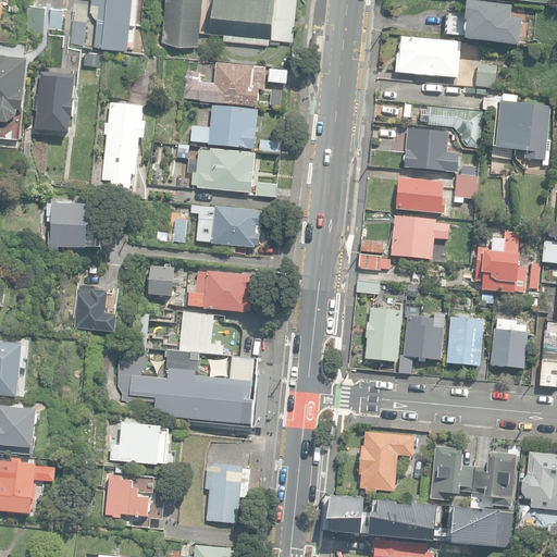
[(128,49),(133,0),(93,0),(93,4),(99,4),(95,46),(128,49)]
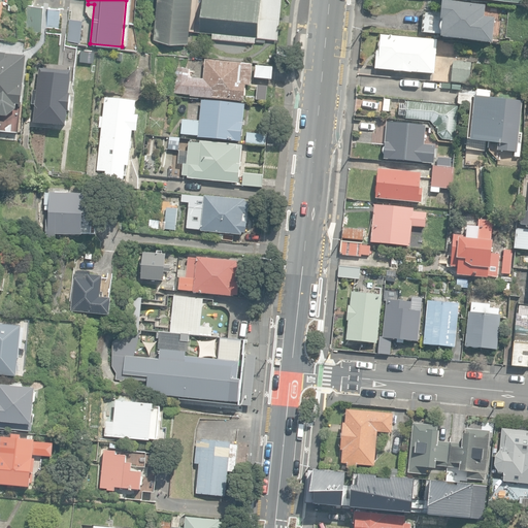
[(191,30),(195,30),(197,0),(158,0),(154,39),(189,42),(191,30)]
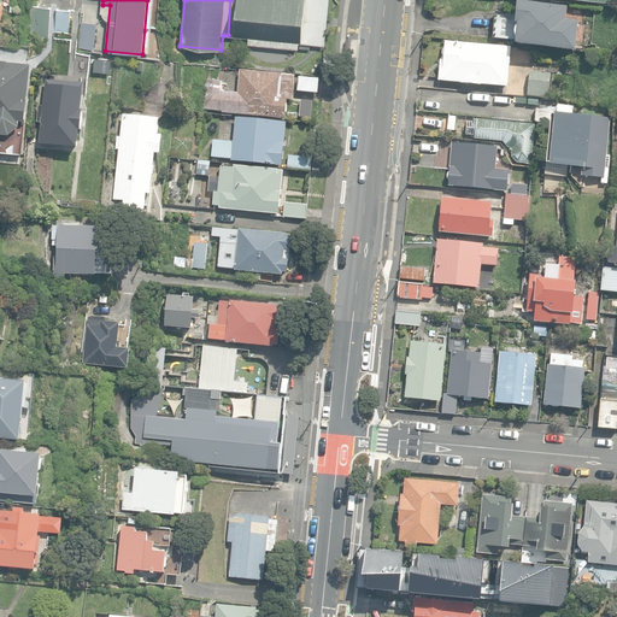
[(230,0),(228,35),(248,37),(248,45),(299,50),(299,43),(325,46),(329,0),(230,0)]
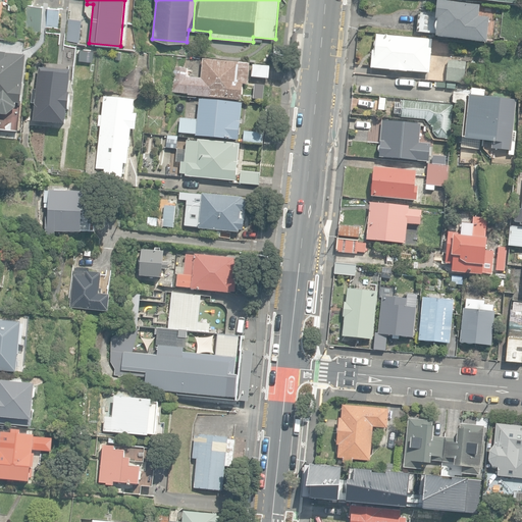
[(436,38),(487,43),(489,17),(479,16),(480,5),(438,1),(436,20),(437,20),(436,38)]
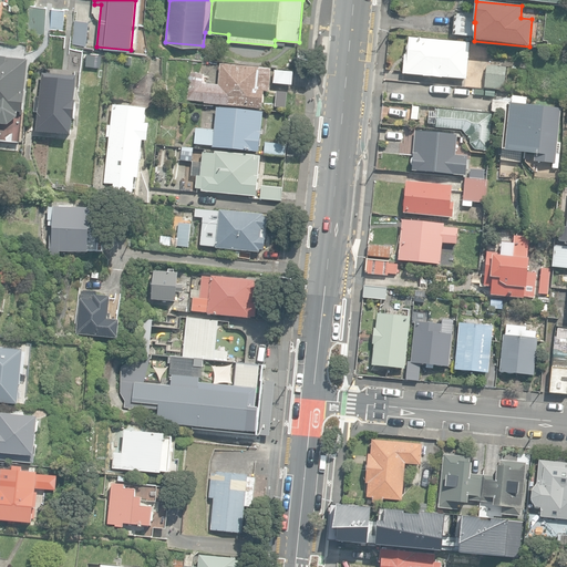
[(30,31),(44,33),(47,8),(32,7),(30,31)]
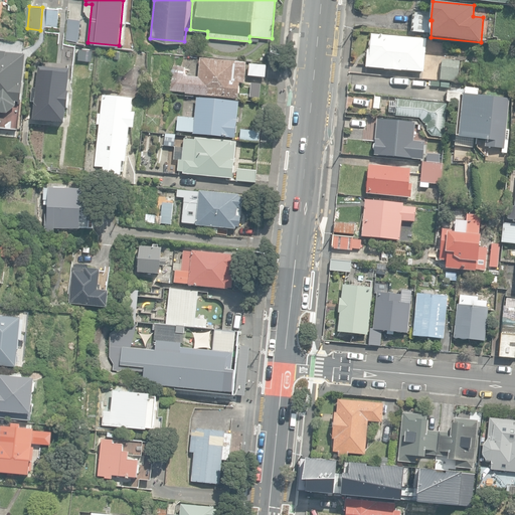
[(46,24),(58,25),(59,9),(47,8),(46,24)]
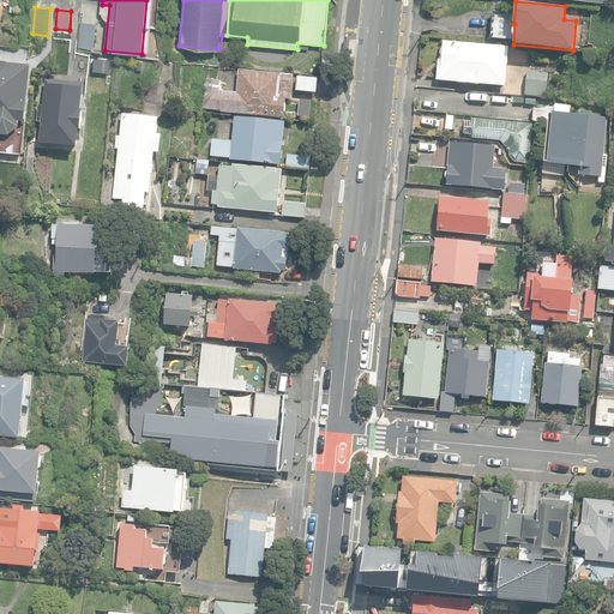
[(489,37),(510,40),(512,14),(492,12),(489,37)]
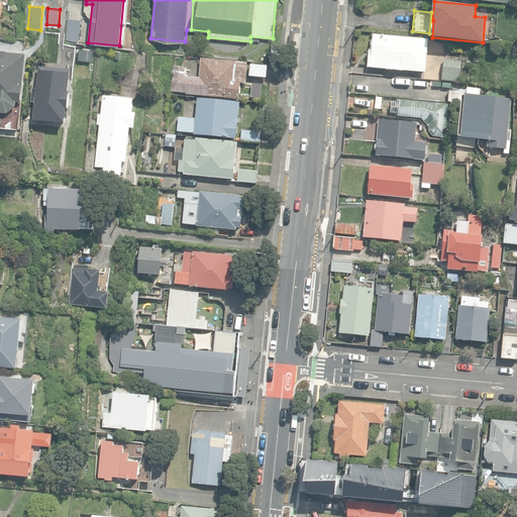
[(79,40),(82,19),(68,17),(66,39),(79,40)]
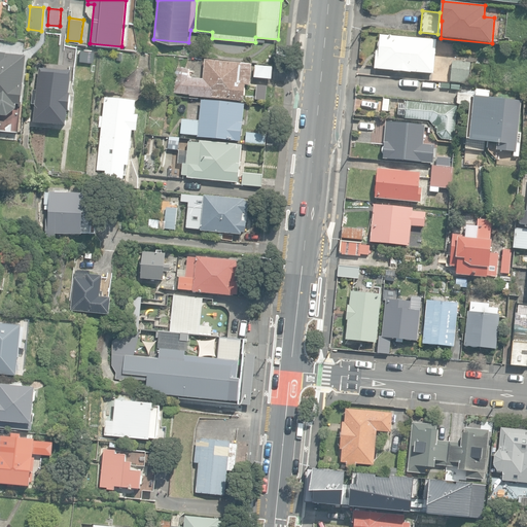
[(375,69),(434,74),(437,39),(381,35),(380,51),(377,51),(375,69)]
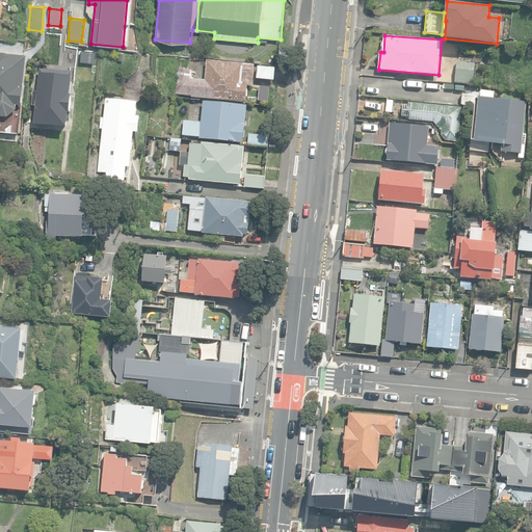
[(23,106),(28,57),(28,56),(0,53),(0,116),(8,118),(17,111),(18,106),(23,106)]
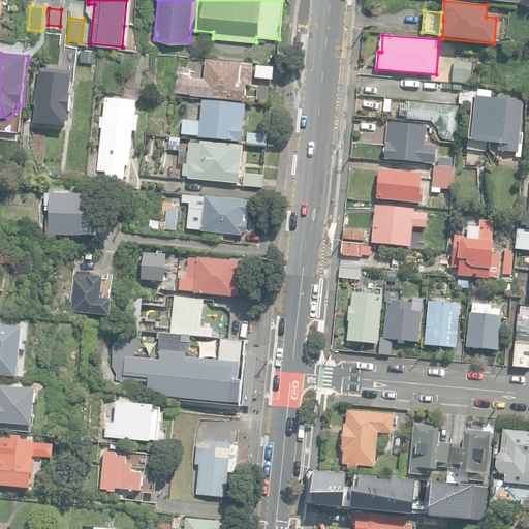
[(190,97),(245,102),(246,86),(251,87),(253,65),(207,60),(205,80),(189,78),(190,70),(178,69),(175,94),(190,95),(190,97)]
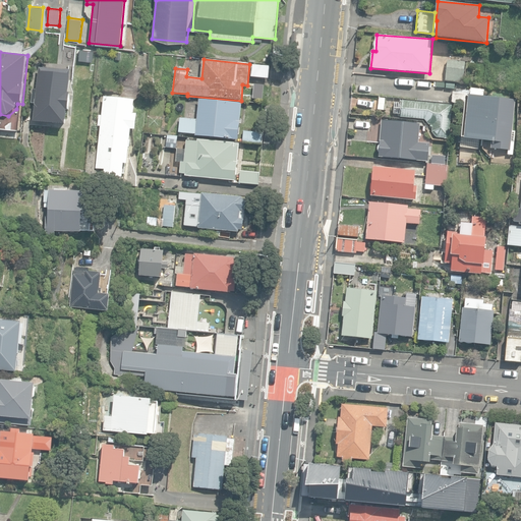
[(446,81),(463,83),(465,61),(448,60),(446,81)]
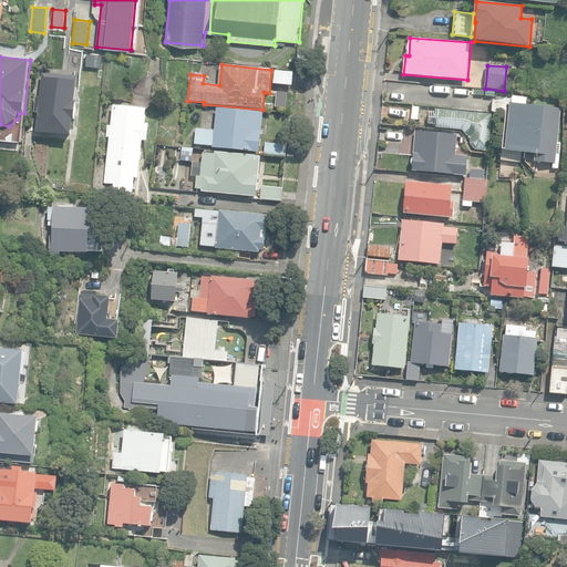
[(274,84),(292,85),(294,73),(275,71),(274,84)]
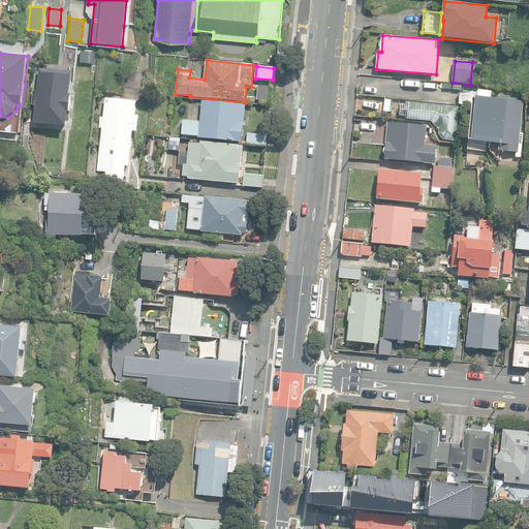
[(35,123),(67,126),(68,123),(70,122),(72,95),(71,95),(72,83),(62,82),(62,76),(57,76),(57,74),(39,73),(38,91),(34,91),(33,105),(36,105),(35,123)]
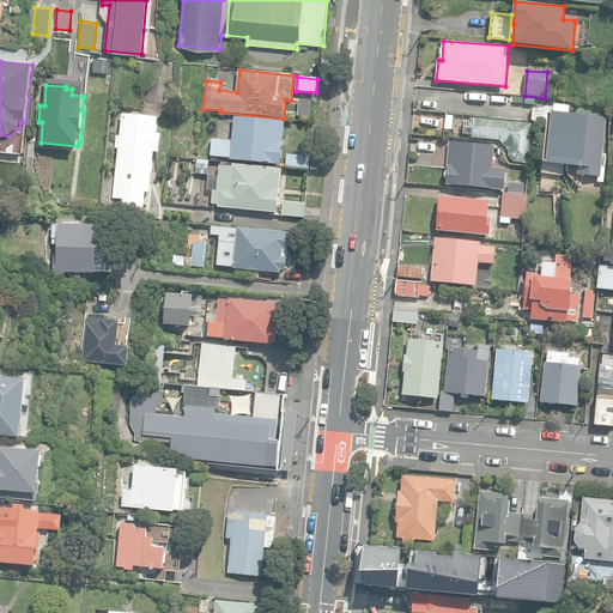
[(527,120),(547,121),(548,108),(528,107),(527,120)]
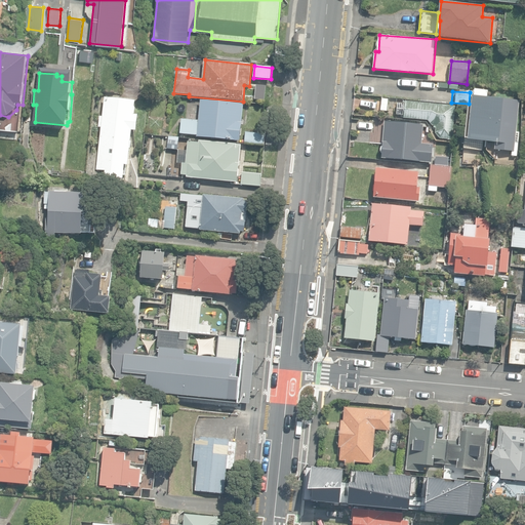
[(104,174),(125,176),(130,129),(135,129),(136,114),(133,113),(134,99),(104,96),(102,115),(99,115),(97,125),(101,126),(95,168),(105,168),(104,174)]
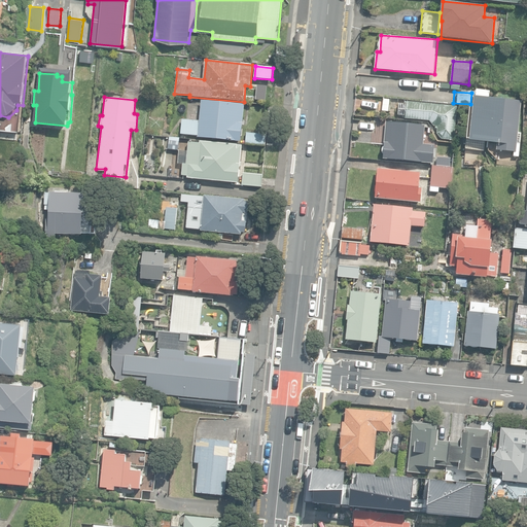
[(514,156),(518,156),(523,101),(473,97),(469,140),(466,139),(465,149),(484,151),(485,142),(497,143),(496,150),(514,151),(514,156)]
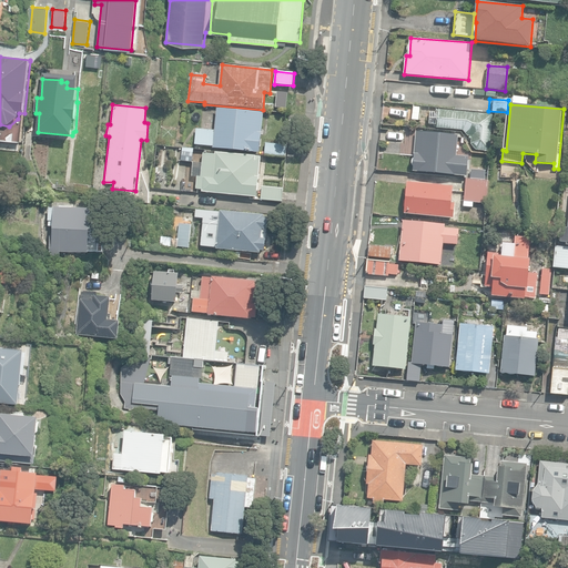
[(214,148),(260,152),(264,113),(217,108),(215,131),(198,129),(195,144),(214,146),(214,148)]
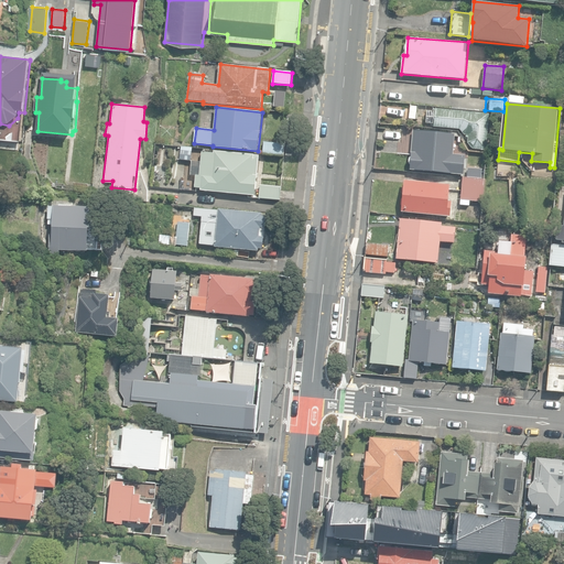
[(489,114),(435,109),(435,111),(426,111),(425,123),(434,125),(434,127),(459,129),(465,134),(465,137),(468,137),(468,142),(473,149),(486,150),(489,114)]
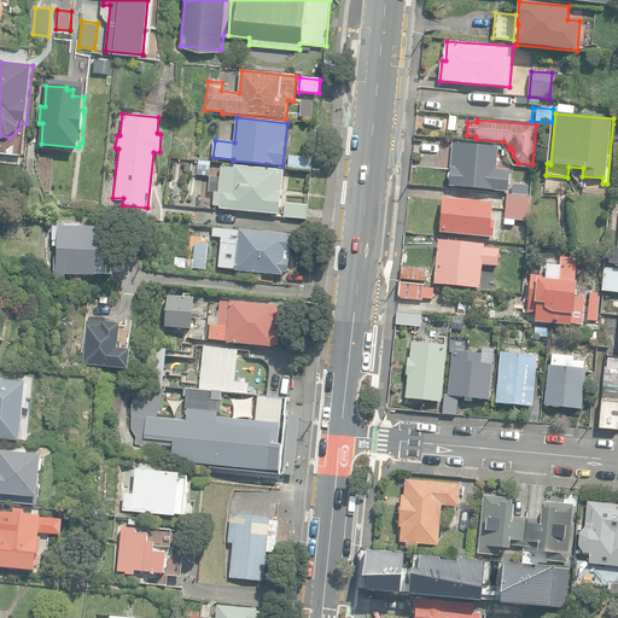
[(449,186),(508,192),(509,170),(501,170),(501,167),(497,167),(500,146),(453,143),(449,186)]
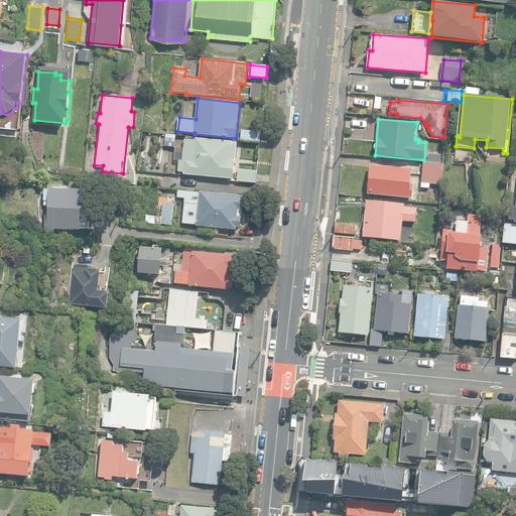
[(241,141),(260,143),(261,131),(242,129),(241,141)]
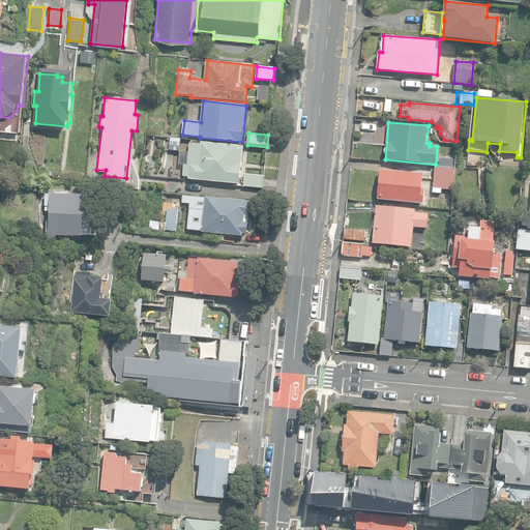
[(169,149),(179,150),(181,142),(170,141),(169,149)]
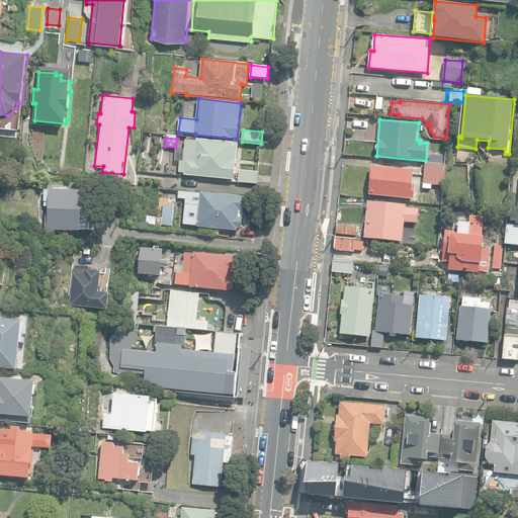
[(184,173),(234,178),(238,142),(196,138),(196,139),(185,138),(183,159),(180,159),(178,171),(184,172),(184,173)]
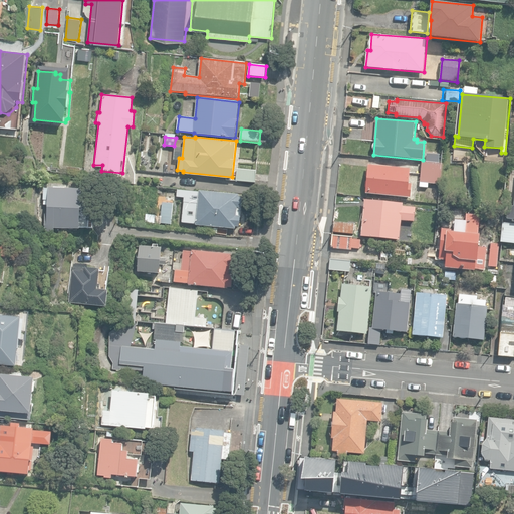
[(426,161),(440,163),(441,154),(427,153),(426,161)]
